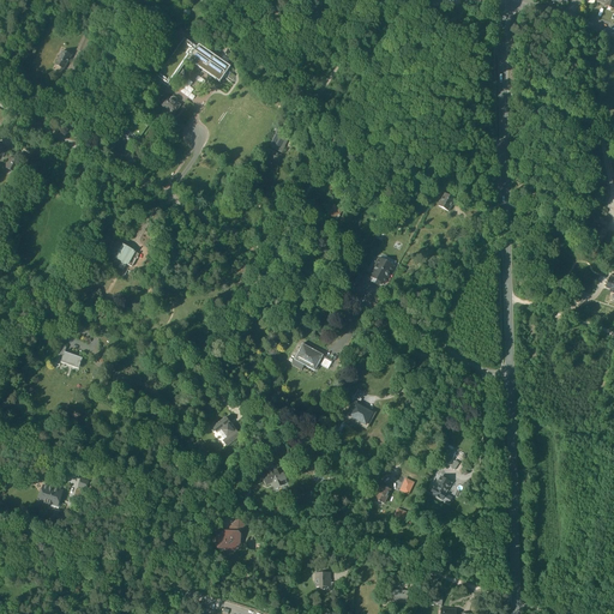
[(185,40),(156,80),(168,89),(174,80),(185,79),(184,67),(184,66),(187,66),(188,68),(191,68),(191,65),(194,65),(220,83),(230,67),(199,44),(198,48),(185,40)]
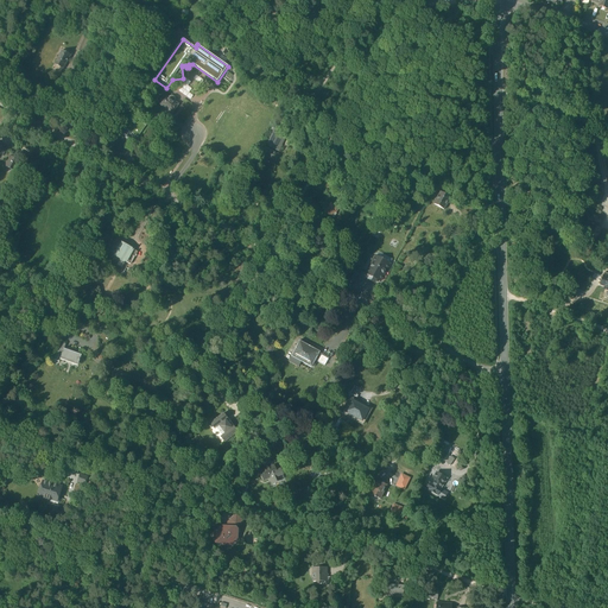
[(62,51),(55,64),(63,69),(70,56),(62,51)]
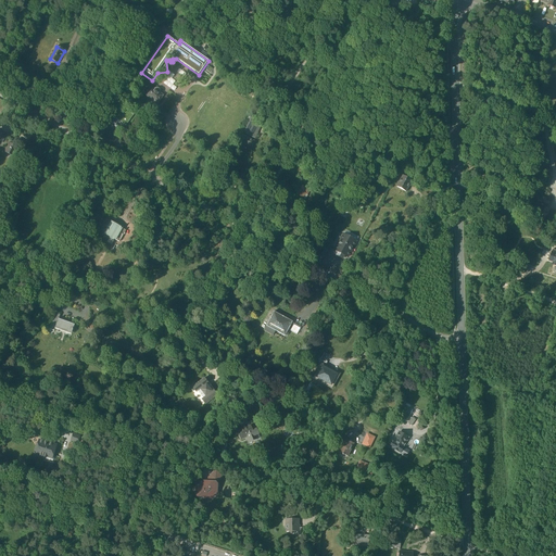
[(288,72),(280,67),(275,76),(282,80),(288,72)]
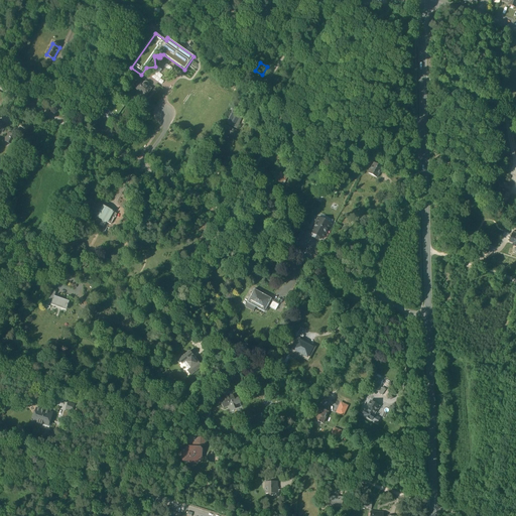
[(151,89),(140,81),(135,88),(138,91),(137,91),(142,95),(143,94),(146,96),(151,89)]
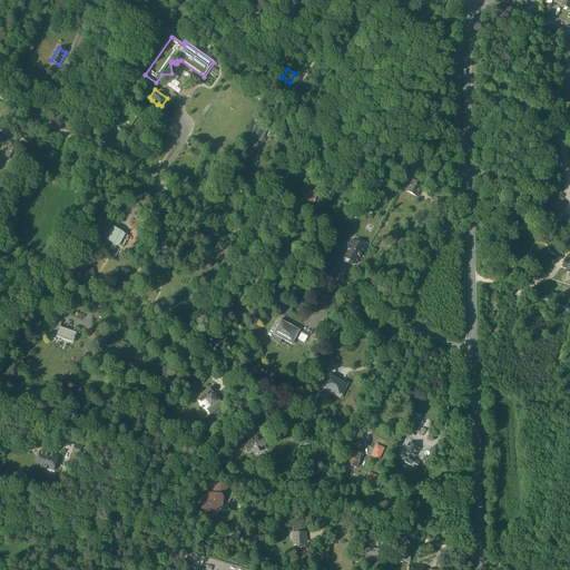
[(137,118),(124,109),(116,120),(129,129),(137,118)]
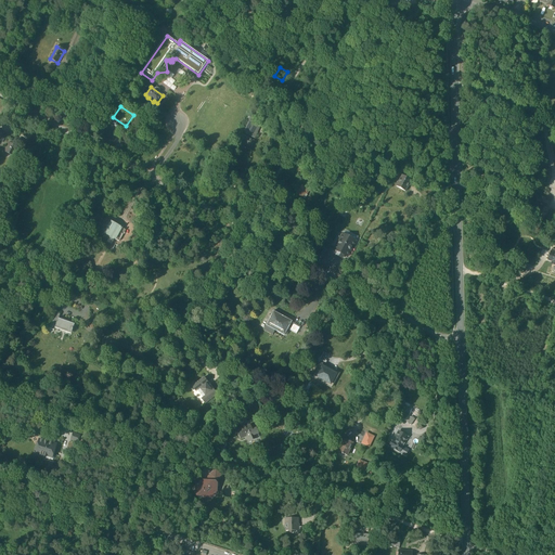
[(259,128),(249,123),(244,132),(254,138),(259,128)]
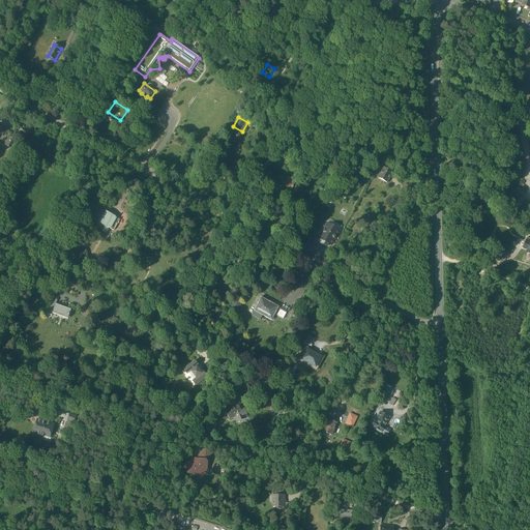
[(242,135),(230,128),(227,136),(229,137),(225,145),(230,148),(233,143),(232,142),(235,138),(239,140),(242,135)]
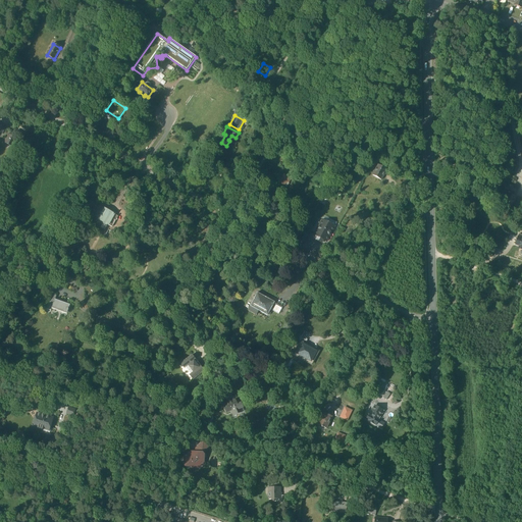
[(18,140),(8,135),(4,143),(14,148),(18,140)]
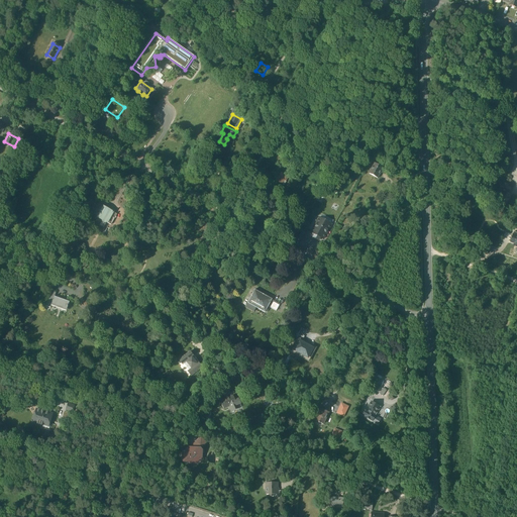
[(383,169),(375,164),(369,174),(378,179),(383,169)]
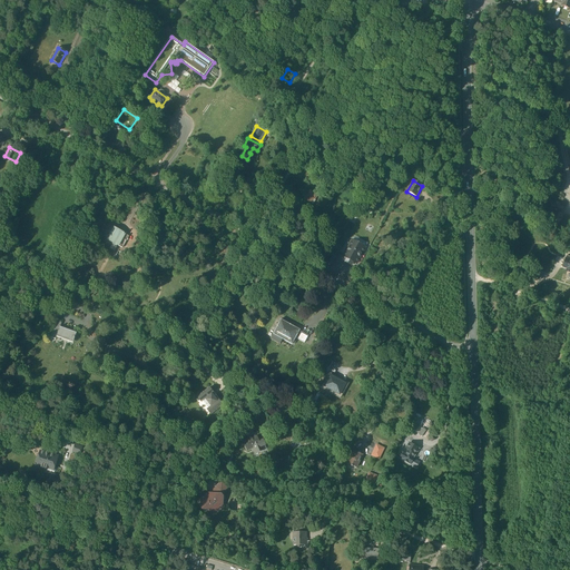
[(313,192),(310,189),(306,195),(308,196),(306,200),(311,203),(313,199),(315,200),(318,196),(316,194),(316,193),(314,192),(313,192)]
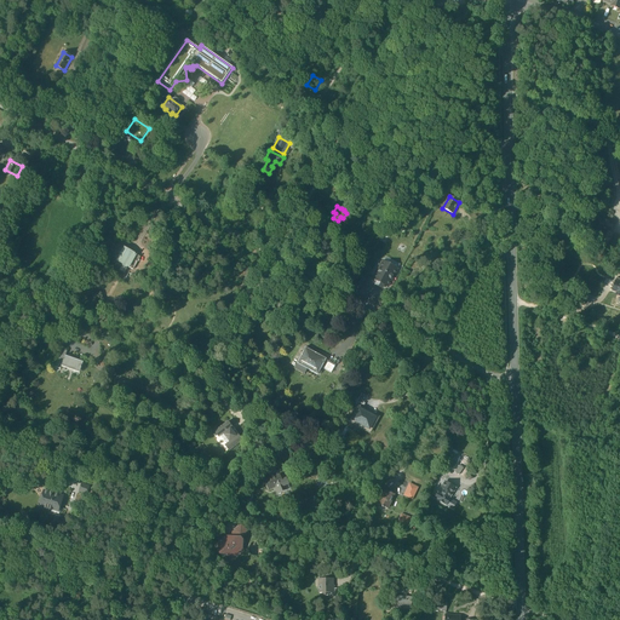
[(609,223),(603,220),(602,223),(600,222),(598,228),(610,231),(613,227),(608,225),(609,223)]
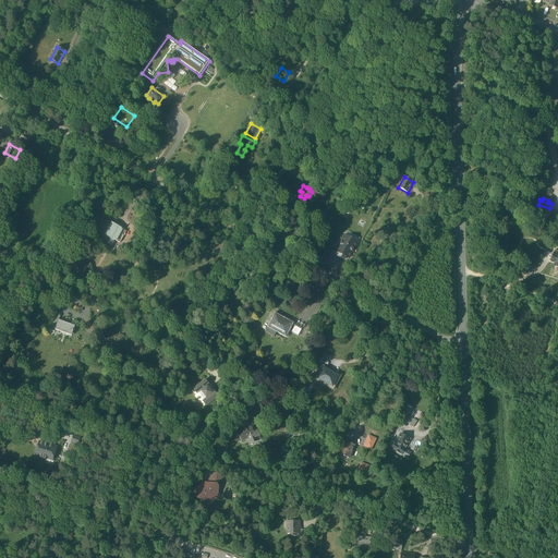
[(126,232),(112,223),(106,235),(110,238),(111,239),(113,241),(116,240),(120,243),(126,232)]
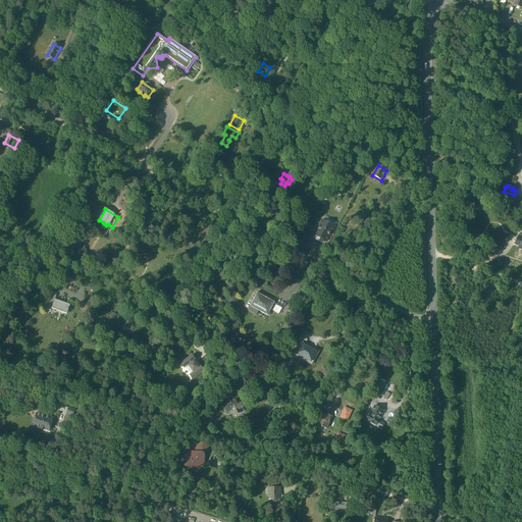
[(80,216),(72,223),(75,225),(82,218),(80,216)]
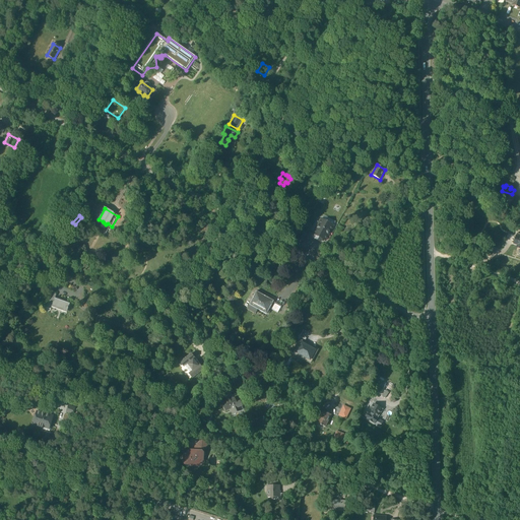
[(333,225),(321,219),(313,234),(316,236),(316,237),(316,238),(321,240),(322,240),(322,239),(325,241),(333,225)]
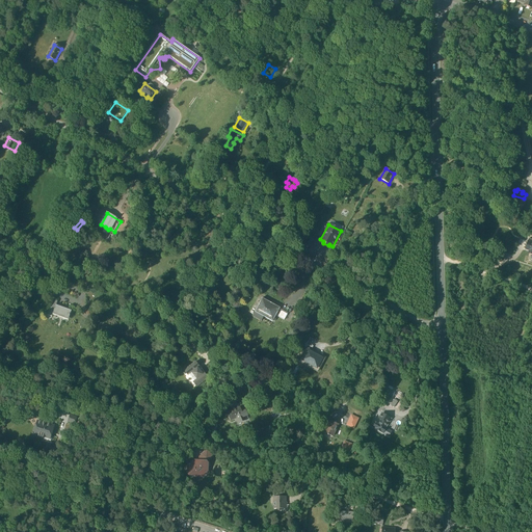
[(135,233),(128,225),(125,229),(133,236),(135,233)]
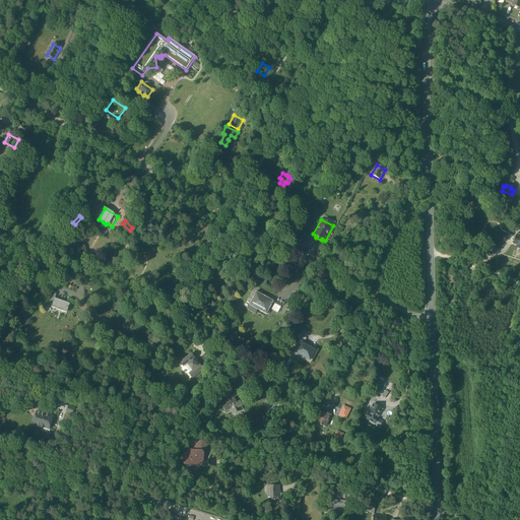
[(307,233),(302,230),(296,240),(302,243),(307,233)]
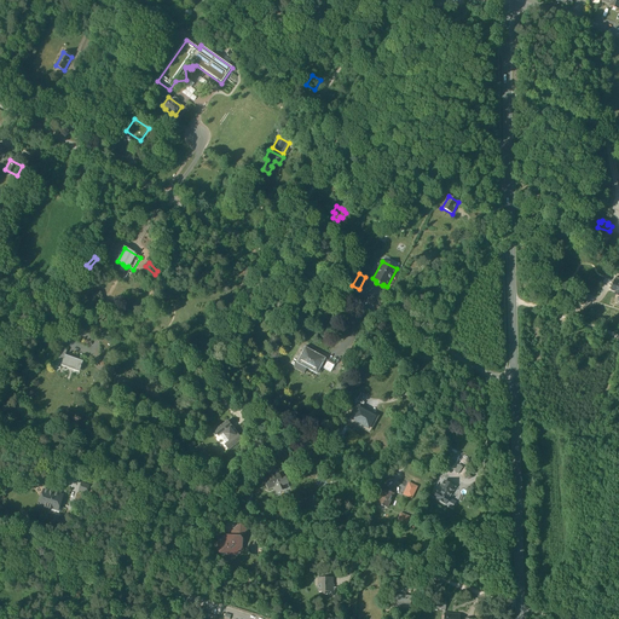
[(69,335),(62,331),(58,342),(65,345),(69,335)]
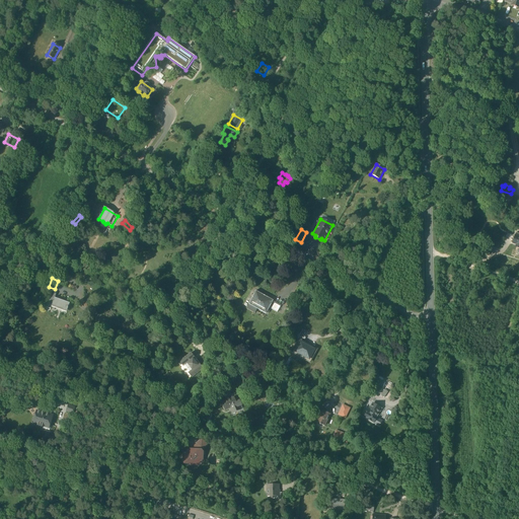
[(274,301),(255,291),(248,304),(267,314),(274,301)]
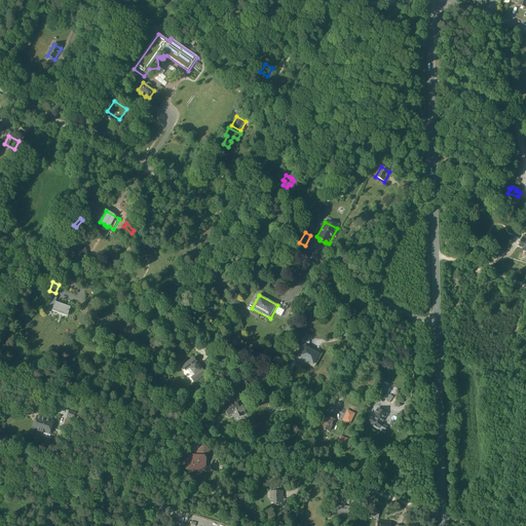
[(57,298),(52,297),(47,311),(51,313),(52,310),(57,312),(57,311),(67,314),(68,312),(69,312),(70,311),(69,310),(70,308),(55,303),(57,298)]
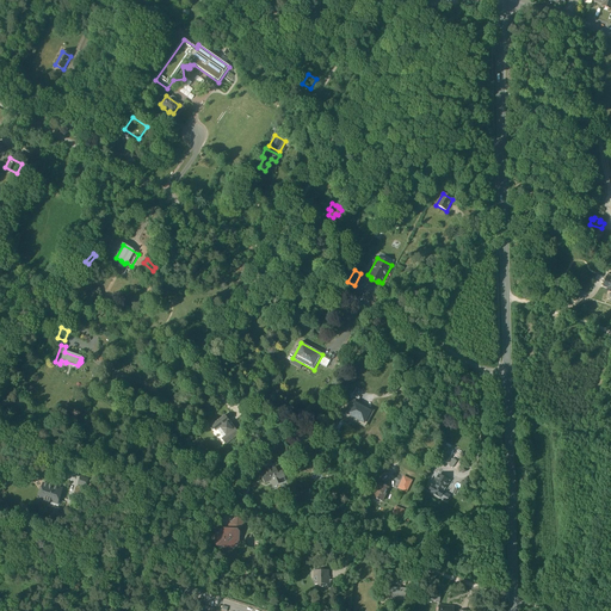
[(331,360),(323,357),(320,364),(327,368),(331,360)]
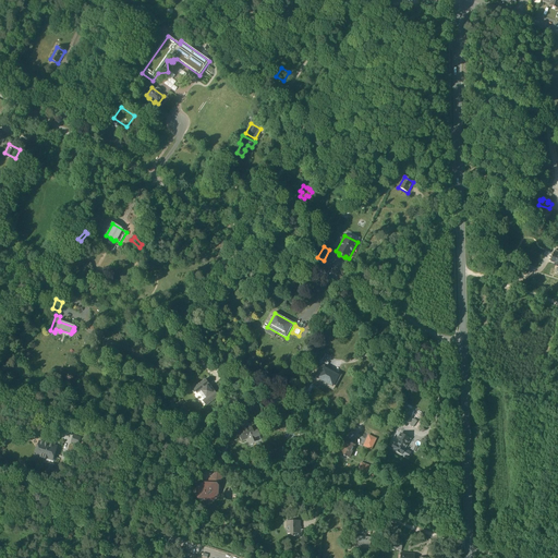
[(326,367),(323,365),(315,378),(334,388),(340,375),(326,367)]
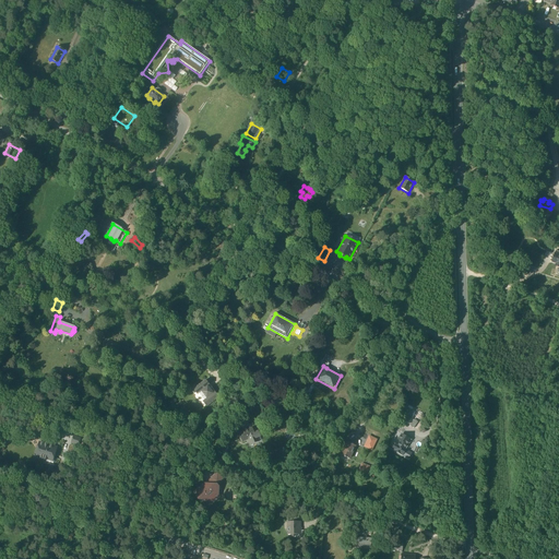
[(218,397),(205,380),(193,390),(198,394),(199,393),(204,401),(203,402),(206,407),(218,397)]
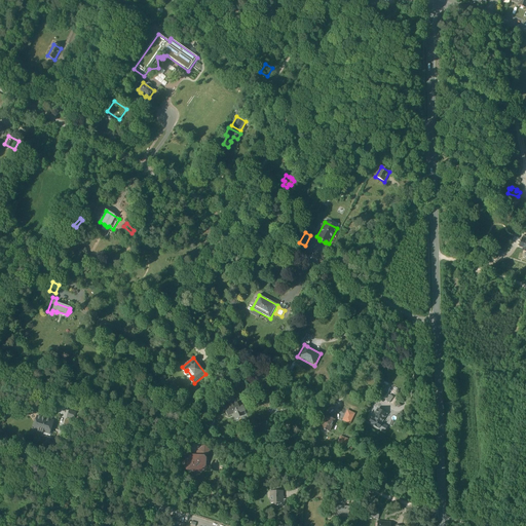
[(389,403),(395,395),(392,392),(386,401),(389,403)]
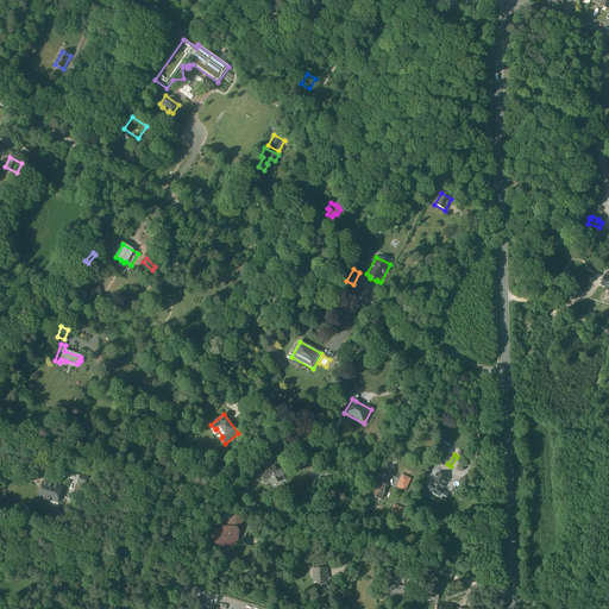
[(275,466),(259,473),(261,476),(261,477),(262,477),(264,482),(264,481),(265,481),(267,481),(267,479),(268,481),(271,479),(270,477),(278,473),(275,466)]
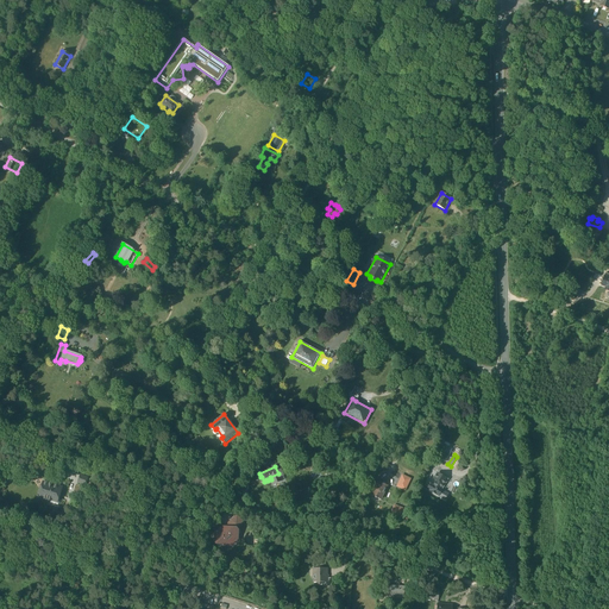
[(406,490),(410,478),(401,473),(395,487),(406,490)]
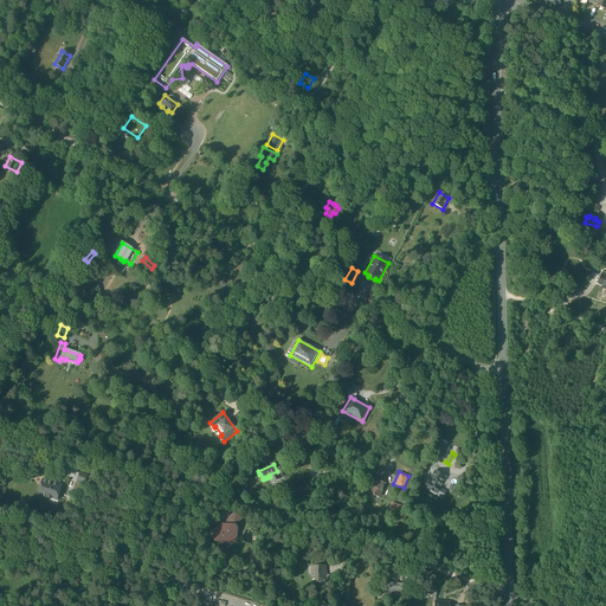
[(88,476),(79,474),(77,481),(85,483),(88,476)]
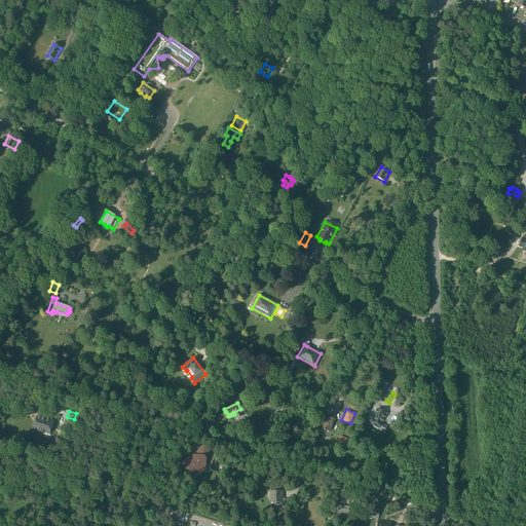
[(377,414),(374,421),(372,420),(371,423),(379,428),(381,424),(380,423),(383,417),(377,414)]
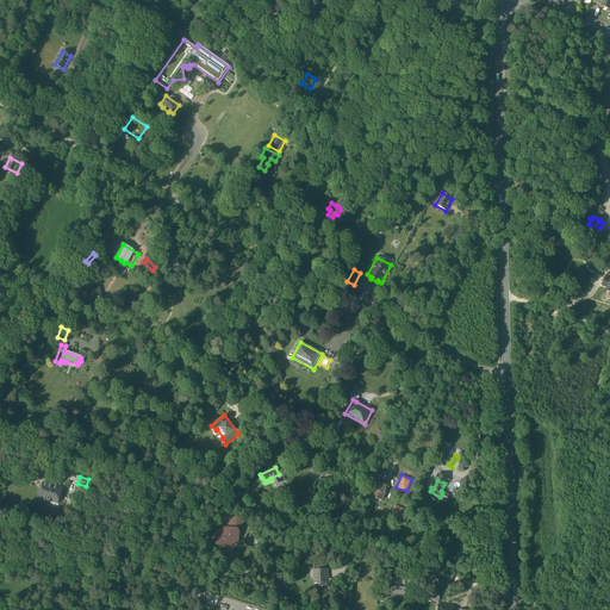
[(49,485),(43,483),(41,490),(41,489),(37,499),(44,500),(51,503),(51,504),(58,506),(60,500),(58,500),(63,489),(58,487),(55,486),(54,484),(51,484),(49,485)]
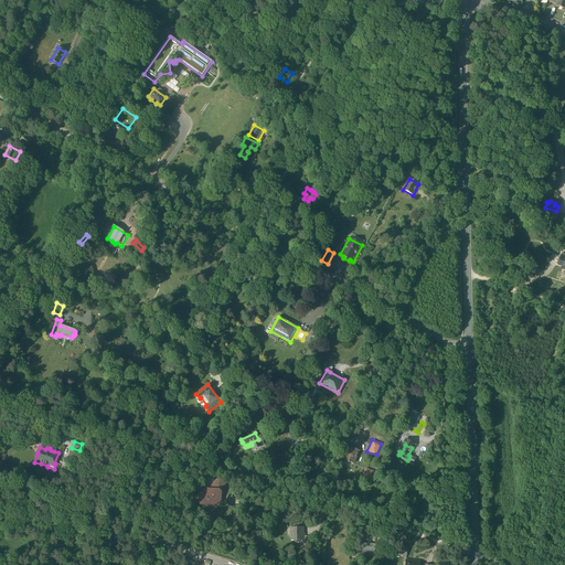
[(351,447),(344,460),(348,461),(348,462),(349,462),(350,462),(353,464),(359,450),(351,447)]
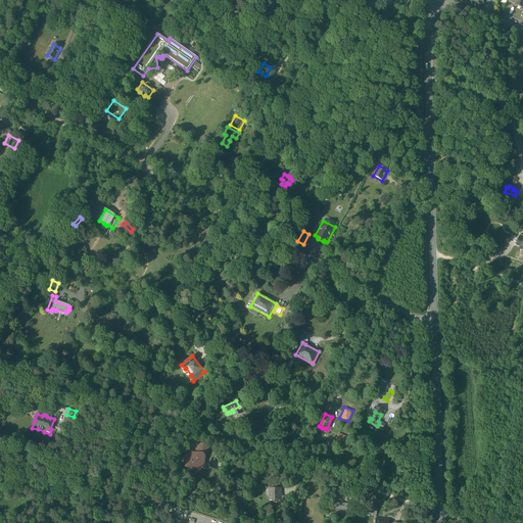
[(349,438),(341,436),(340,439),(337,438),(336,441),(347,445),(347,446),(349,446),(351,443),(347,442),(349,438)]
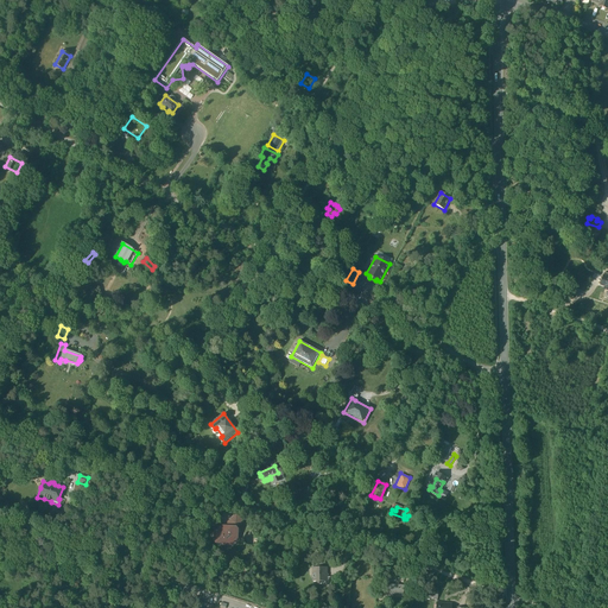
[(235,527),(215,526),(214,540),(217,544),(221,544),(223,542),(234,543),(238,540),(238,536),(235,533),(235,527)]
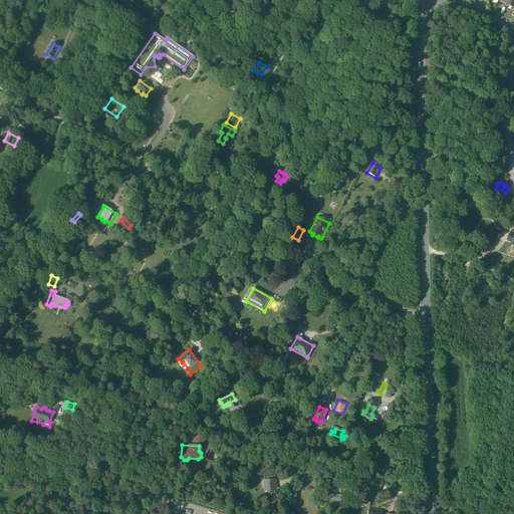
[(275,480),(265,480),(266,485),(263,488),(266,490),(266,492),(267,492),(270,494),(272,492),(276,492),(276,488),(277,487),(276,485),(275,480)]
